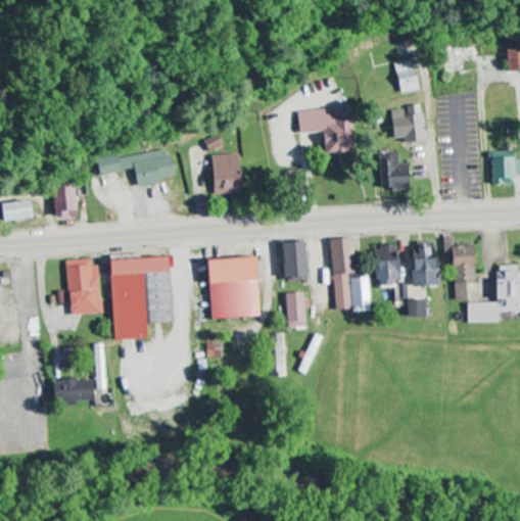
[(511,69),(519,69),(519,48),(510,48),(511,69)]
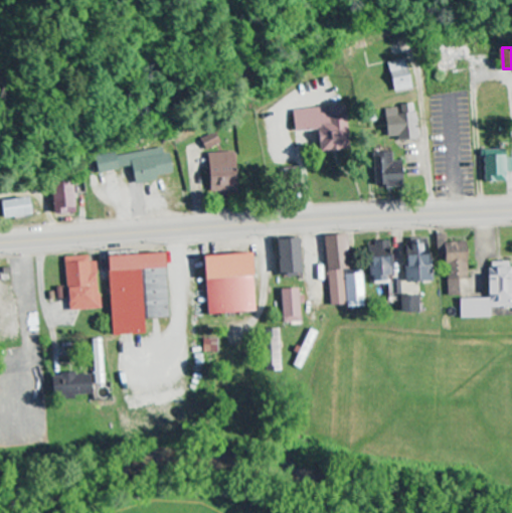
[(413,87),(406,57),(388,61),(395,91),(413,87)]
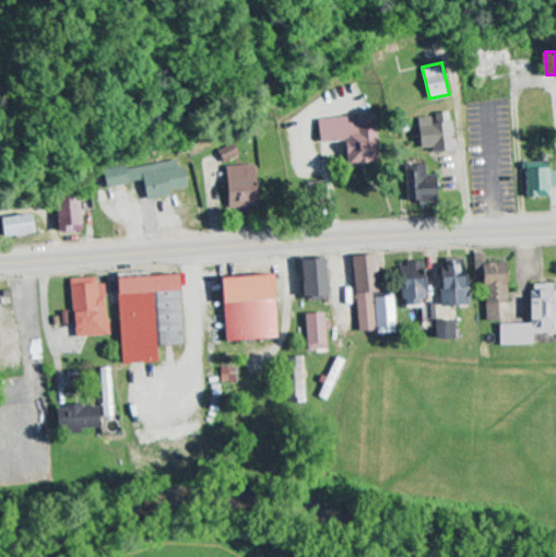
[(423,150),(457,149),(454,111),(437,111),(438,116),(422,116),(423,150)]
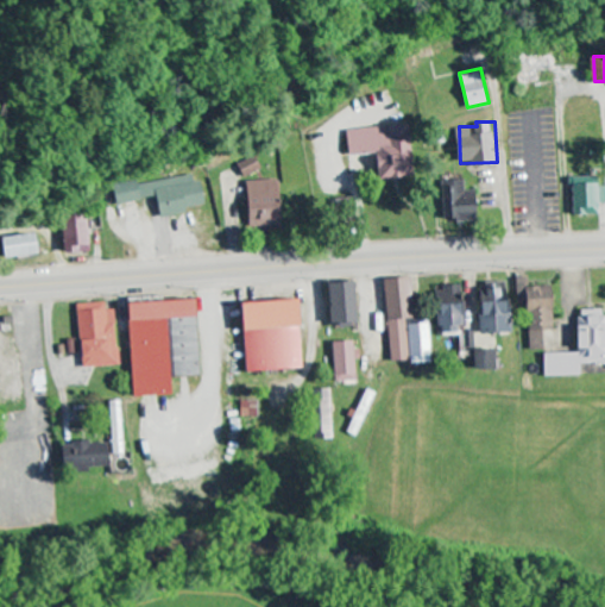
[(350,151),(377,150),(379,176),(414,174),(411,124),(348,127),(350,151)]
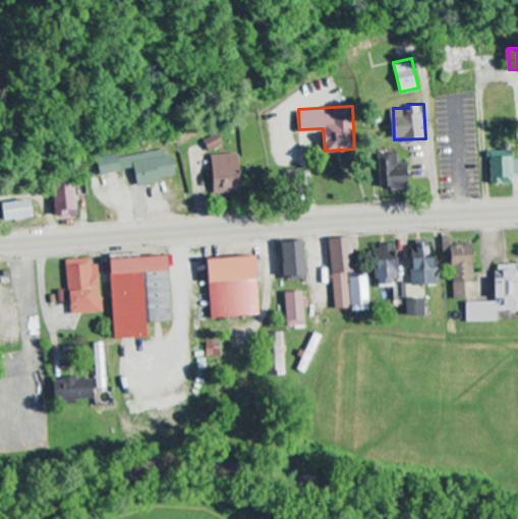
[(227,146),(225,133),(207,137),(210,150),(227,146)]
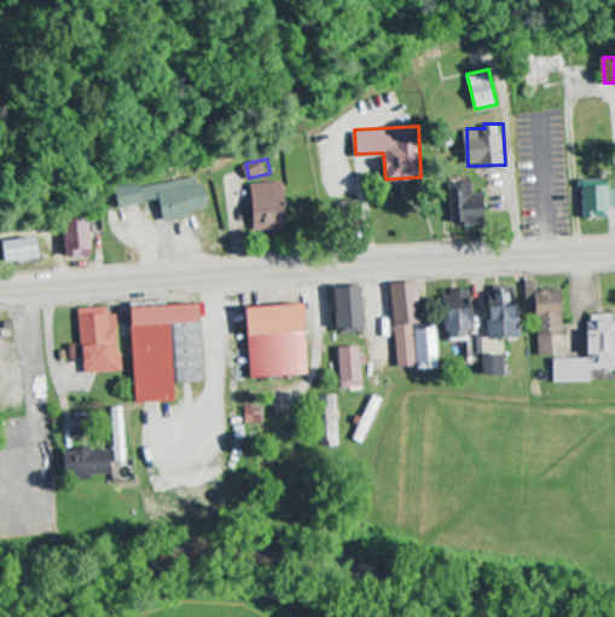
[(164,218),(212,209),(206,176),(145,186),(144,183),(119,186),(122,206),(161,200),(164,218)]
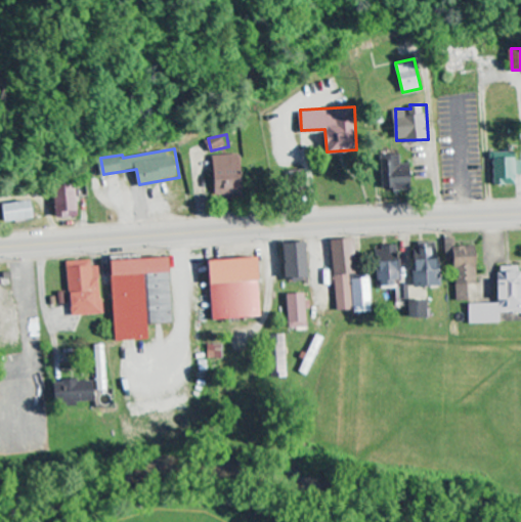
[(494,183),(516,183),(516,173),(520,173),(520,159),(516,159),(516,150),(494,151),(494,183)]
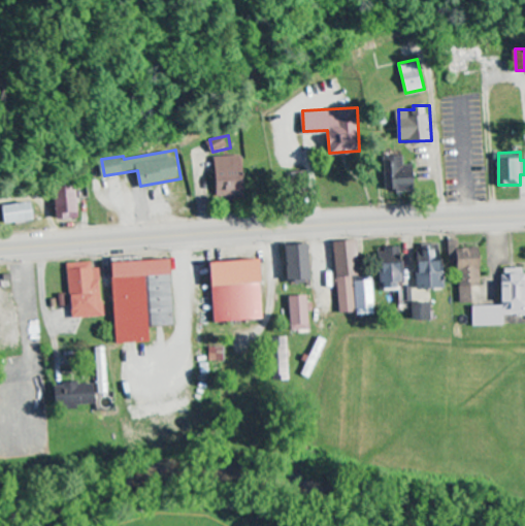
[(242,155),(215,156),(216,196),(243,195),(242,155)]
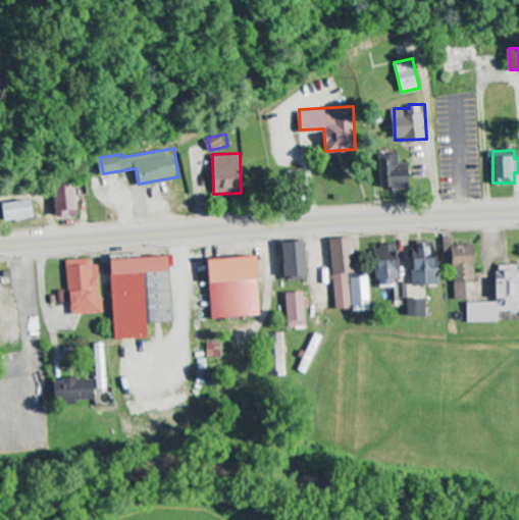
[(382,188),(410,187),(409,162),(401,162),(401,153),(381,153),(382,188)]
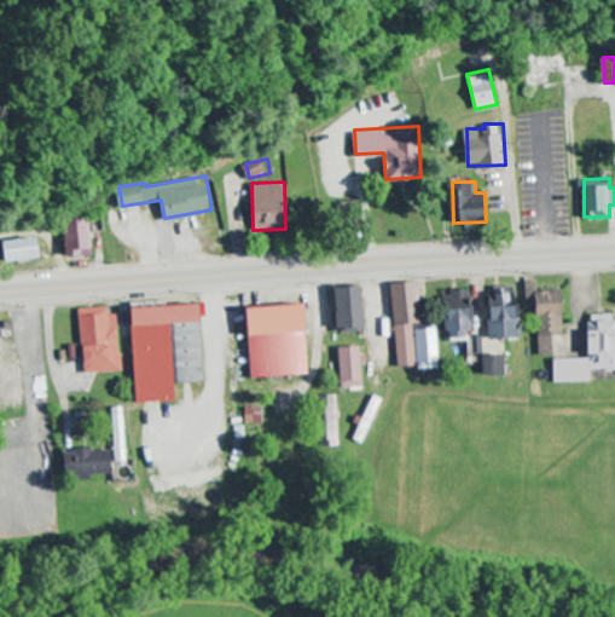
[(93,215),(67,215),(68,255),(94,254),(93,215)]
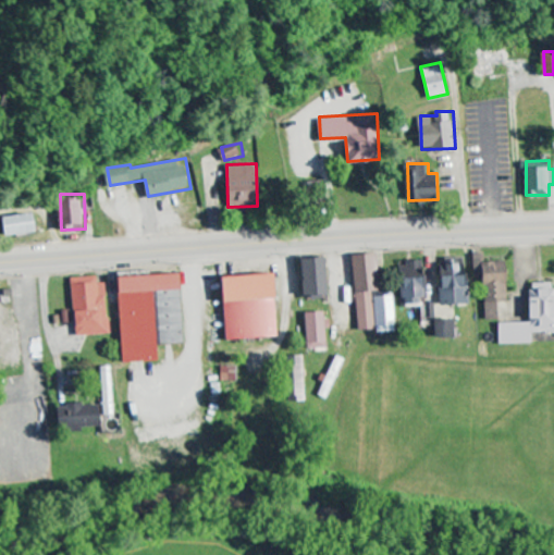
[(36,232),(34,213),(2,216),(4,235),(36,232)]
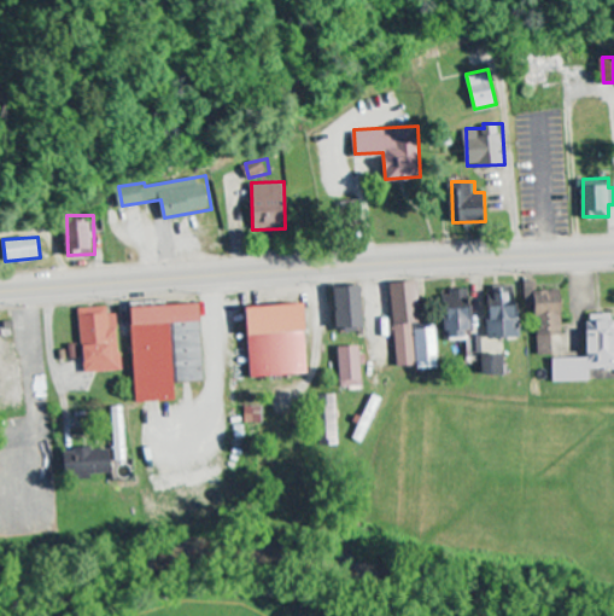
[(391,282),(397,367),(438,365),(436,324),(421,325),(419,279),(391,282)]
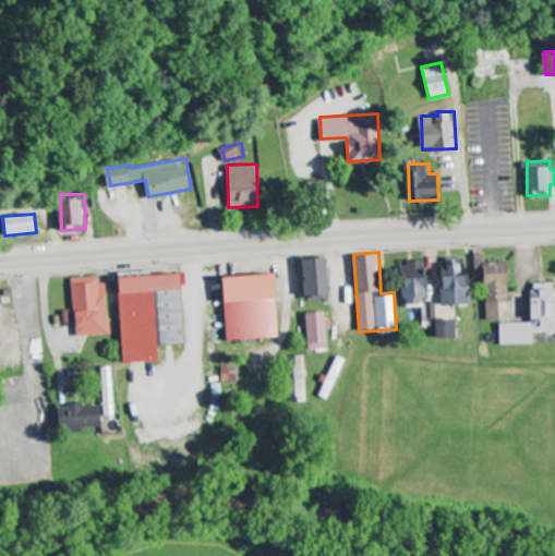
[(507,261),(485,262),(485,253),(474,253),(475,277),(484,277),(486,319),(501,318),(499,301),(509,301),(507,261)]
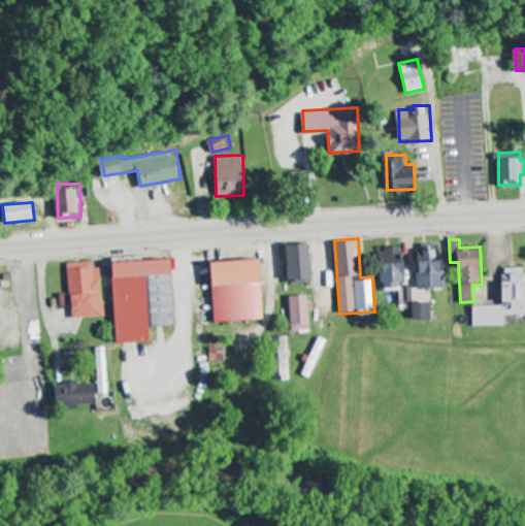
[(307,280),(306,242),(285,243),(285,281),(307,280)]
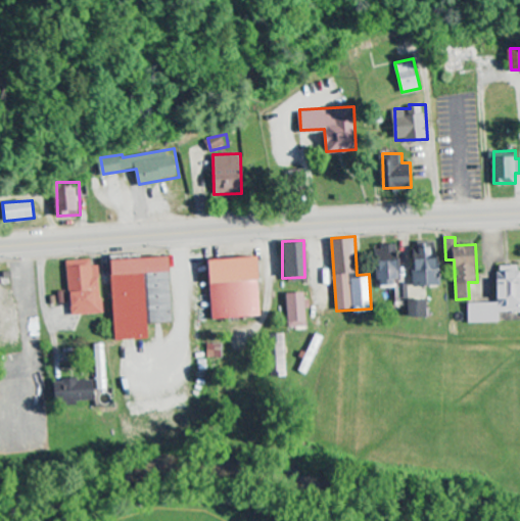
[(415,285),(441,284),(440,261),(435,261),(434,240),(413,241),(415,285)]
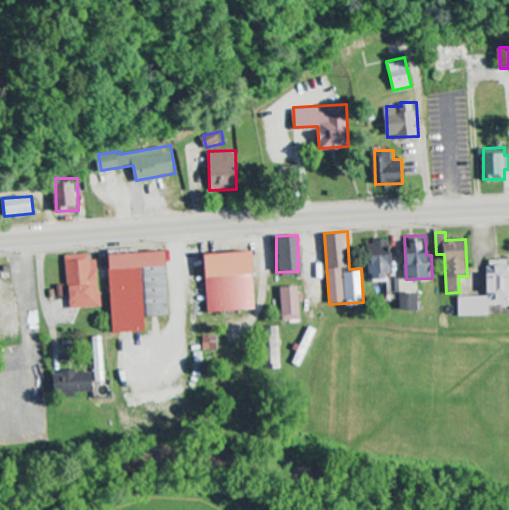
[(366,240),(367,278),(386,278),(385,240),(366,240)]
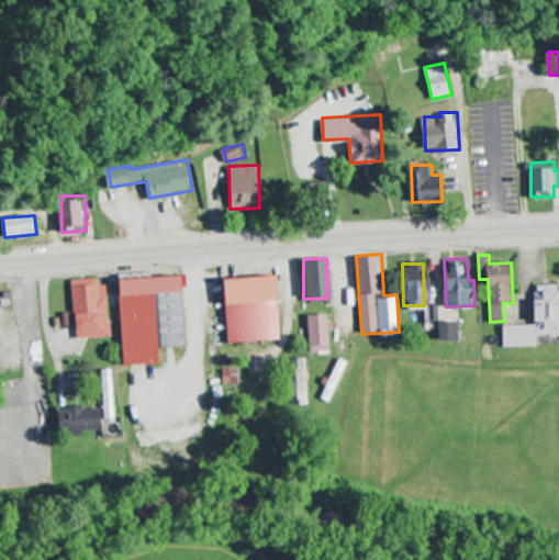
[(118,278),(121,365),(155,364),(154,348),(185,346),(182,275),(118,278)]
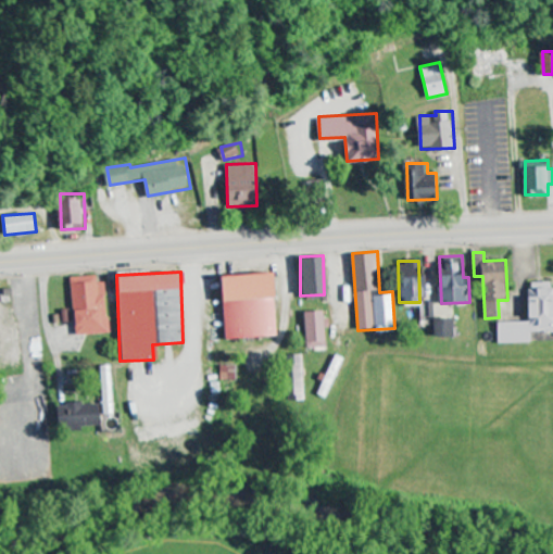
[(220,275),(223,338),(275,336),(272,272),(220,275)]
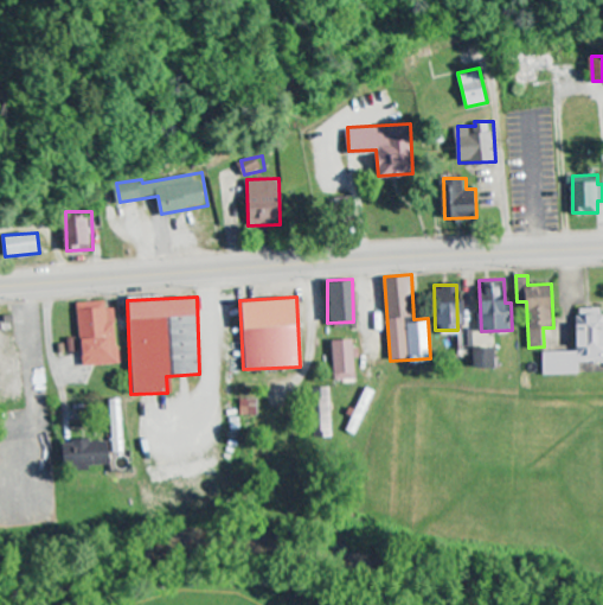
[(77,301),(79,338),(72,338),(74,351),(82,350),(83,365),(119,363),(116,307),(107,307),(107,300),(77,301)]
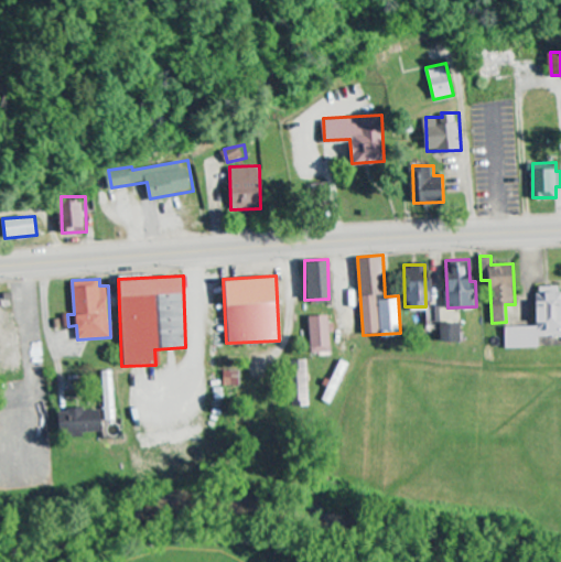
[(506,348),(540,346),(540,336),(560,334),(560,284),(535,285),(537,325),(505,326),(506,348)]
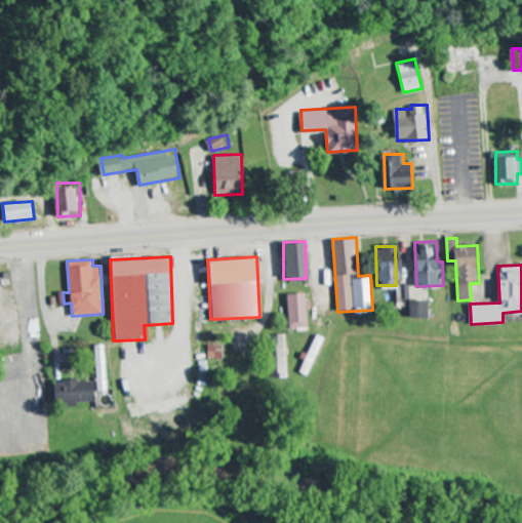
[(427,299),(410,299),(409,284),(401,284),(401,300),(407,300),(408,317),(428,317),(427,299)]
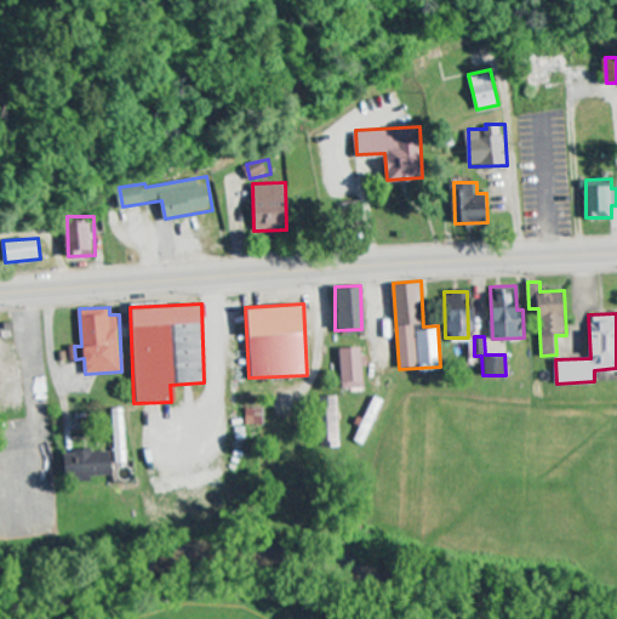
[(341,387),(365,386),(364,355),(361,355),(361,346),(341,347),(341,387)]
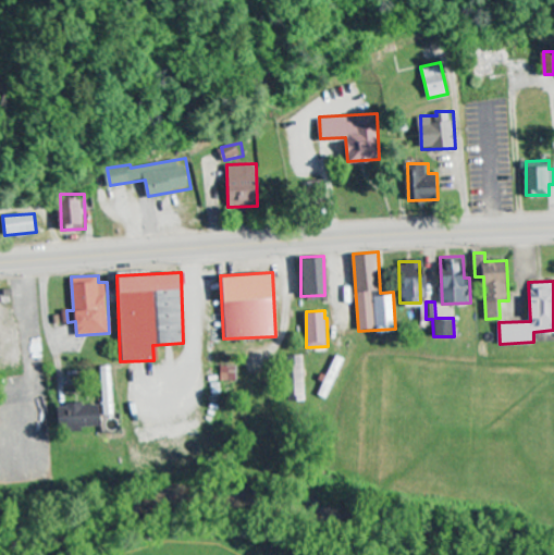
[(305,399),(304,354),(284,355),(285,401),(305,399)]
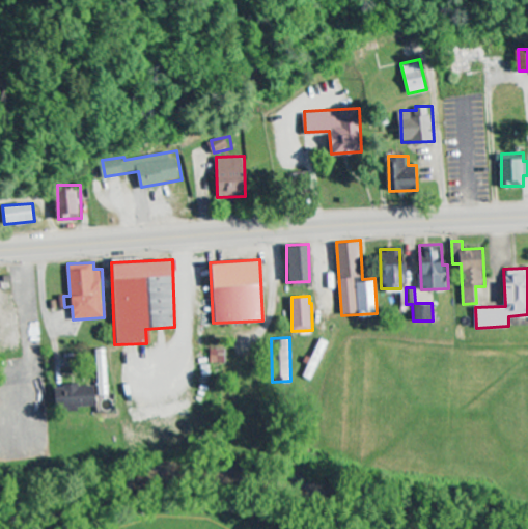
[(329,340),(320,337),(305,377),(314,380),(329,340)]
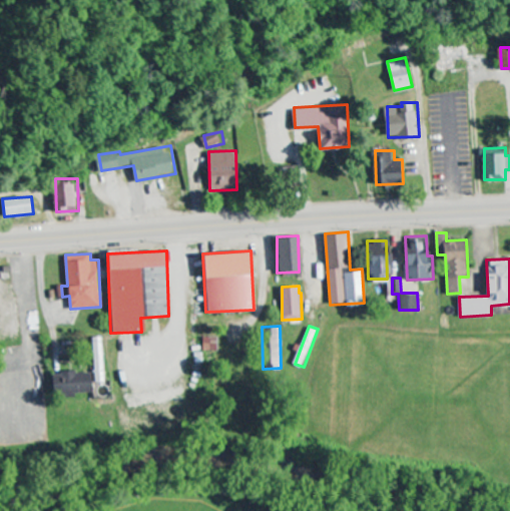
[(94,381),(103,381),(102,336),(92,337),(94,381)]
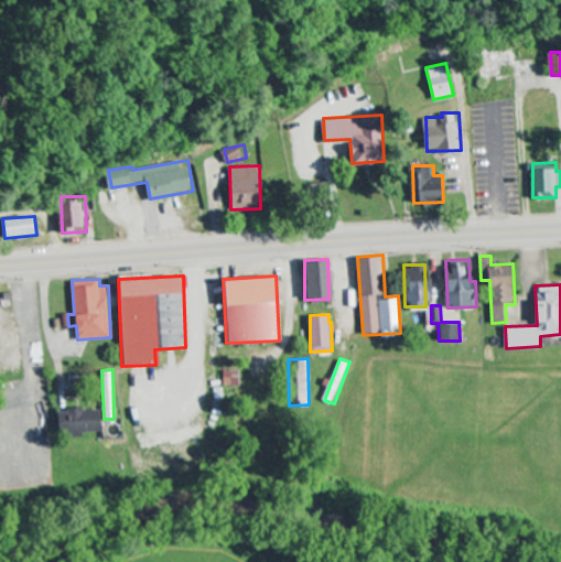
[(100,433),(99,408),(56,409),(57,434),(100,433)]
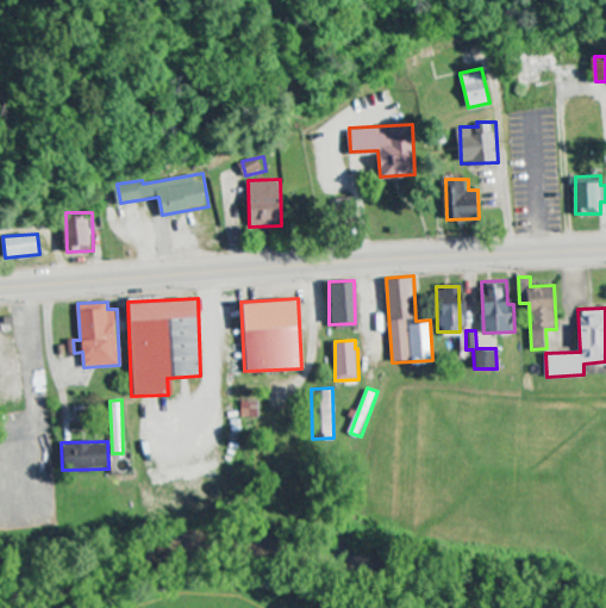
All buildings are outlined.
